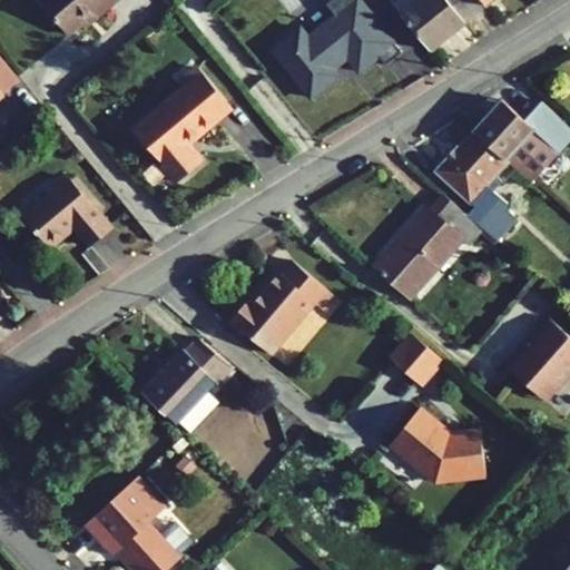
[(39,0),(68,35),(107,2),(110,6),(117,0),(39,0)]
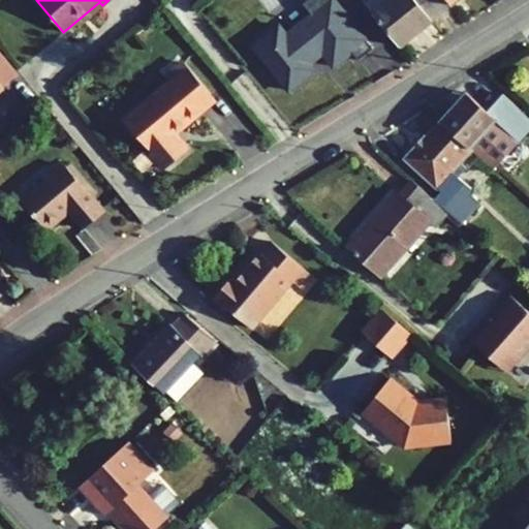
[(373,48),(335,0),(306,0),(303,3),(311,13),(286,34),(279,25),(253,45),(289,90),(315,69),(310,63),(323,53),(334,66),(352,52),(359,59),(373,48)]
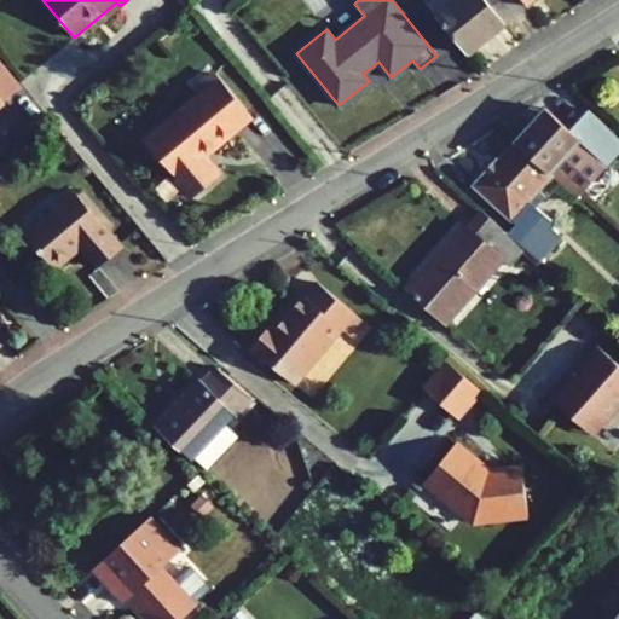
[(423,0),(467,53),(504,24),(485,0),(423,0)]
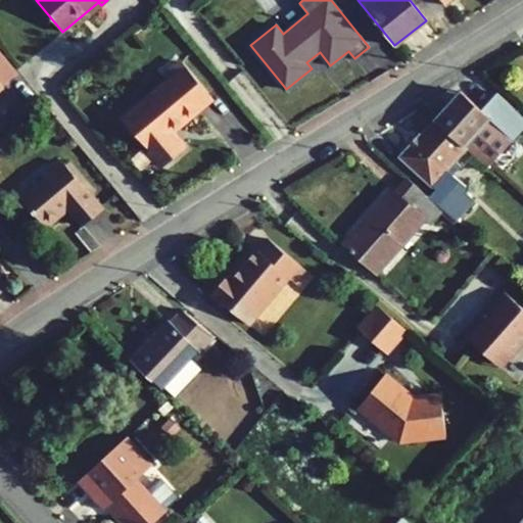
[(410,0),(426,20),(450,0),(410,0)]
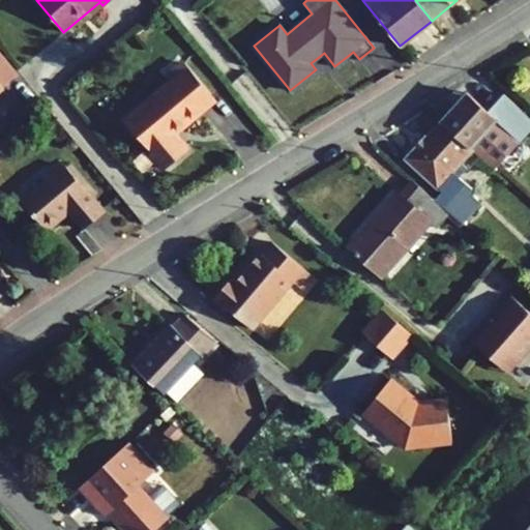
[(18,76),(1,56),(0,57),(0,84),(3,87),(18,76)]
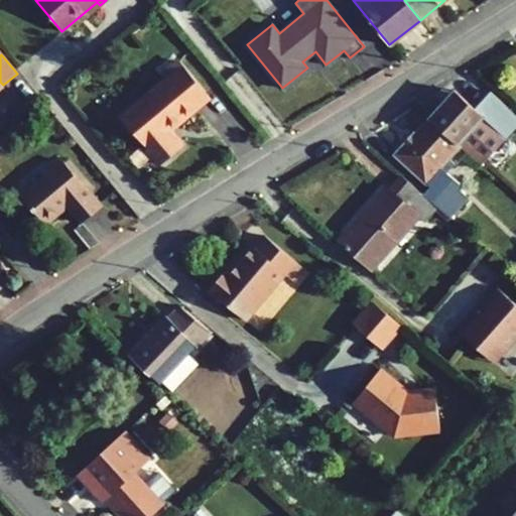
[(168,130),(196,108),(192,103),(206,92),(180,61),(165,74),(169,79),(122,118),(161,164),(182,146),(168,130)]
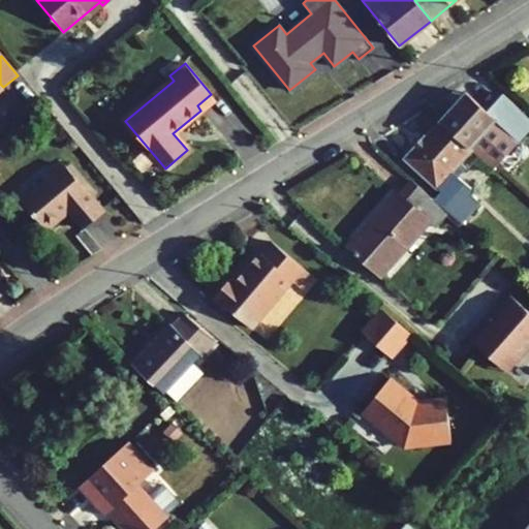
[(462,104),(470,96),(466,92),(458,101),(462,104)]
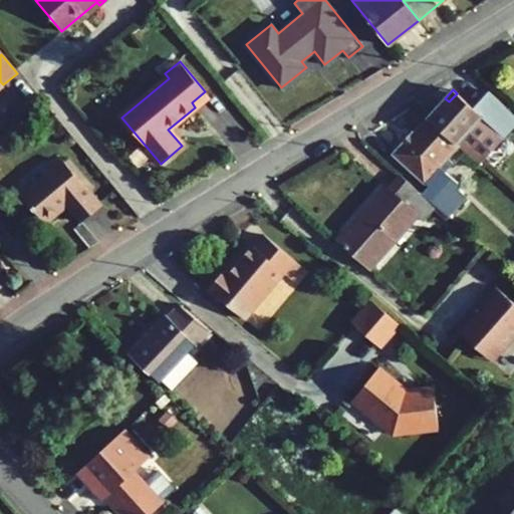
[(428,117),(457,145),(457,144),(479,165),(513,125),(513,114),(488,90),(473,107),(457,93),(449,101),(445,98),(428,117)]
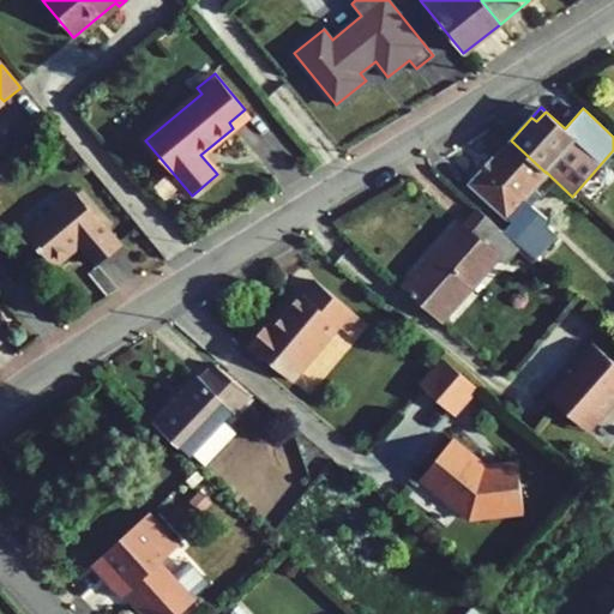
[(233,128),(250,114),(245,109),(229,122),(233,128)]
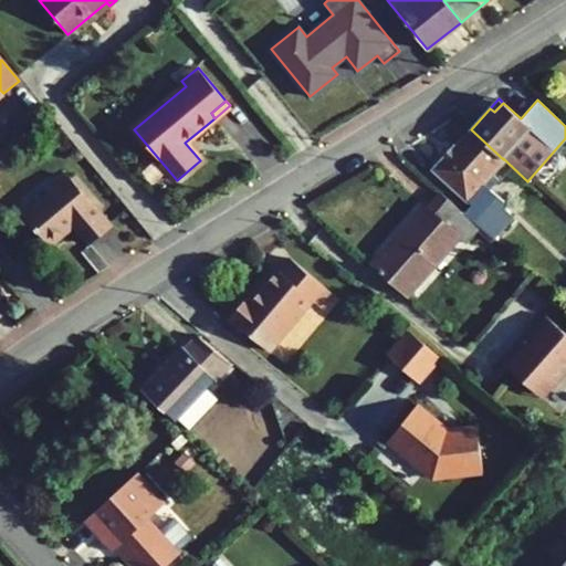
[(500,206),(503,202),(488,189),(498,179),(491,173),(503,159),(471,129),(451,150),(450,148),(433,169),(467,199),(469,196),(474,200),(463,212),(479,227),(492,238),(512,217),(500,206)]
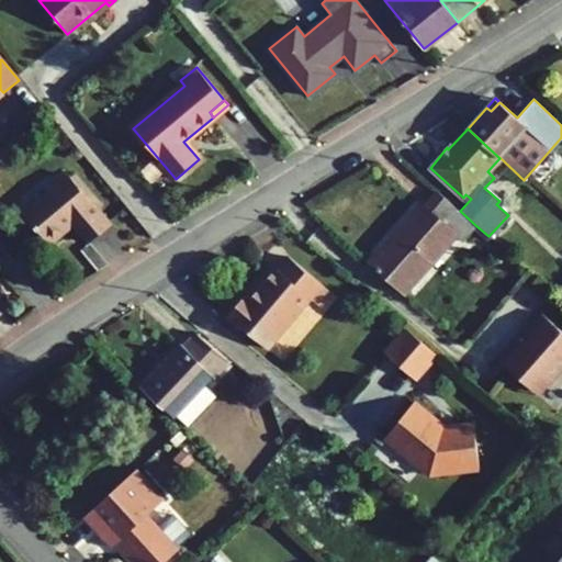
[(76,175),(71,178),(98,210),(102,206),(76,175)]
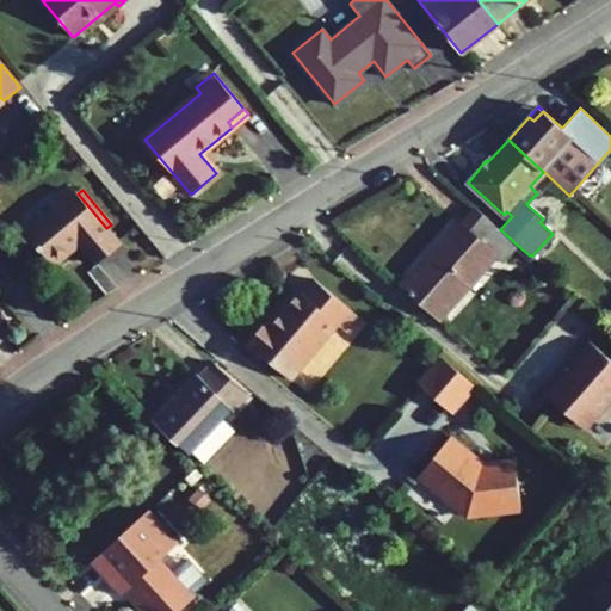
[(97,265),(121,246),(106,228),(78,193),(75,191),(25,232),(54,266),(74,250),(72,247),(78,242),(97,265)]
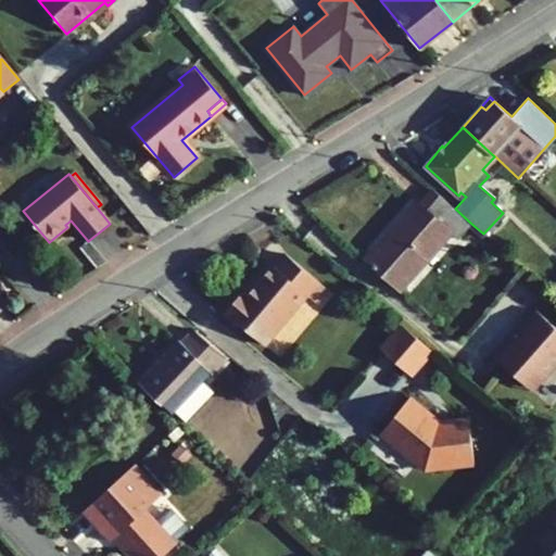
[(456,239),(470,223),(455,209),(433,190),(420,205),(416,201),(365,260),(400,290),(450,234),(456,239)]
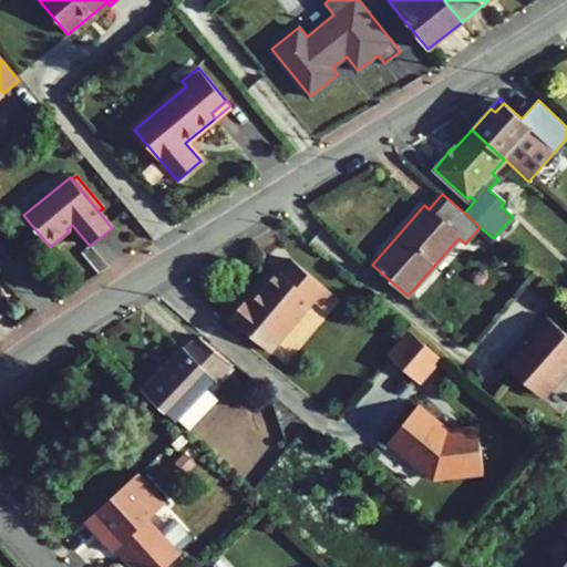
[(246,298),(229,318),(268,351),(311,300),(321,309),(333,295),(290,258),(279,271),(278,270),(250,302),(246,298)]
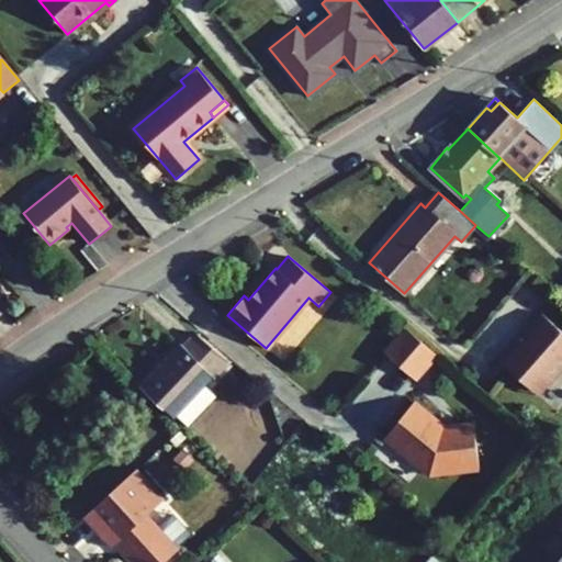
[(561,332),(542,314),(526,333),(528,335),(502,363),(535,393),(554,370),(561,369),(561,332)]
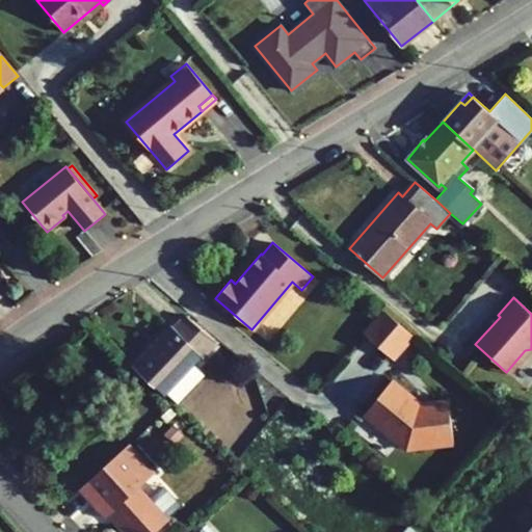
[(363,333),(395,360),(416,337),(383,310),(363,333)]
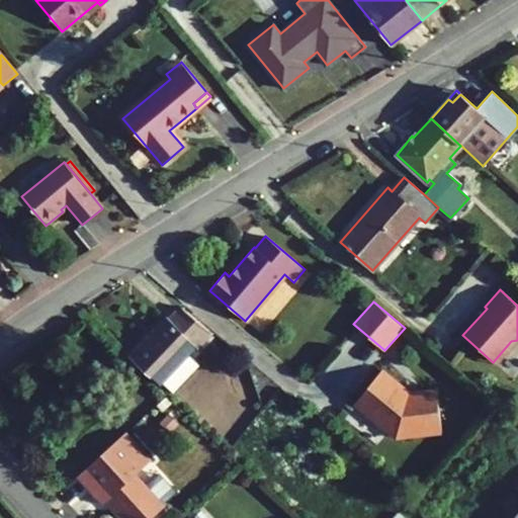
[(166,319),(131,355),(161,384),(163,382),(172,392),(197,365),(188,356),(211,332),(181,308),(168,321),(166,319)]
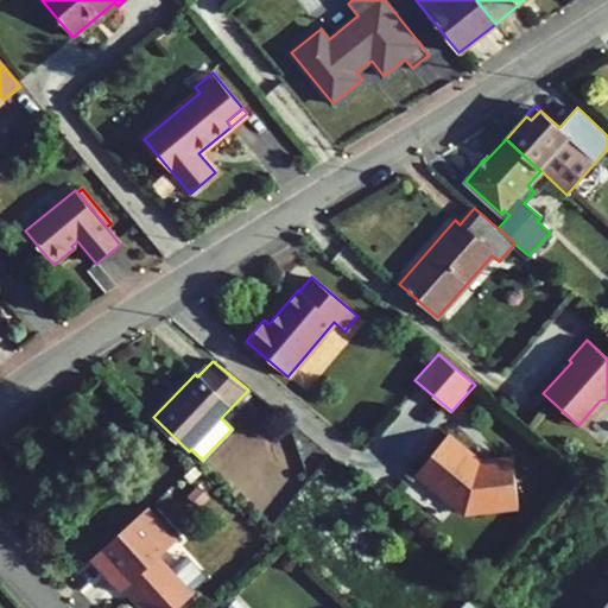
[(583,429),(607,400),(607,399),(600,400),(578,425),(583,429)]
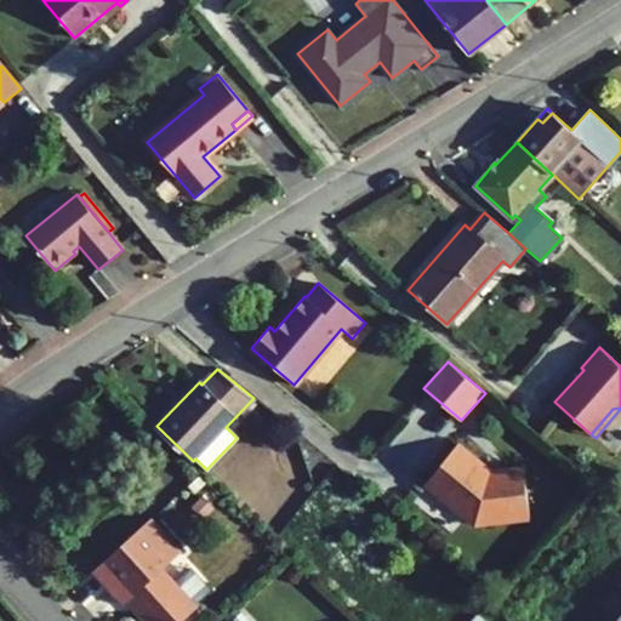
[(425,484),(474,524),(529,518),(523,467),(490,471),(457,444),(425,484)]
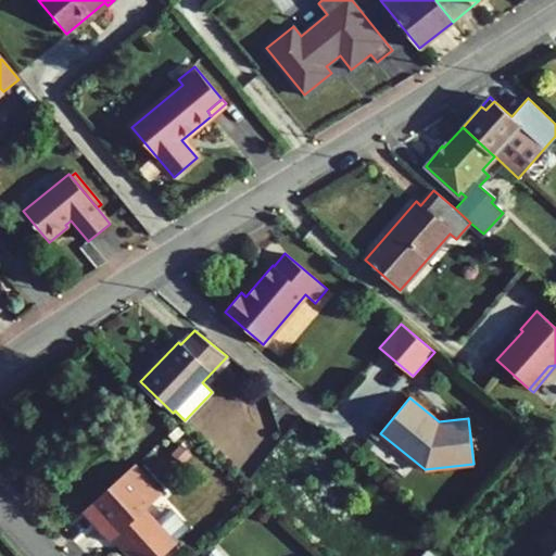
[(191,455),(180,444),(171,455),(181,466),(191,455)]
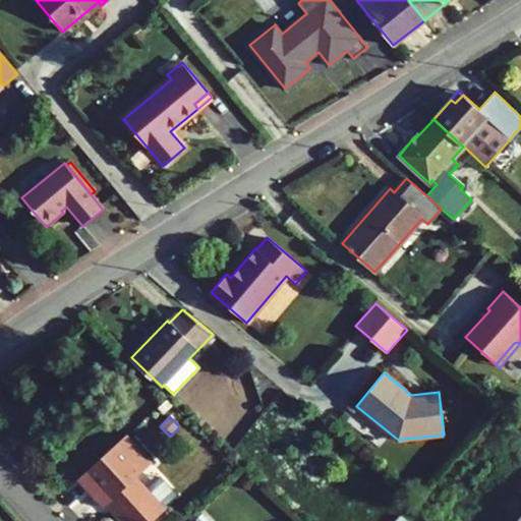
[(111,507),(123,520),(152,520),(165,510),(163,508),(175,496),(158,477),(146,488),(135,477),(152,464),(125,436),(77,479),(103,507),(110,501),(114,505),(111,507)]
